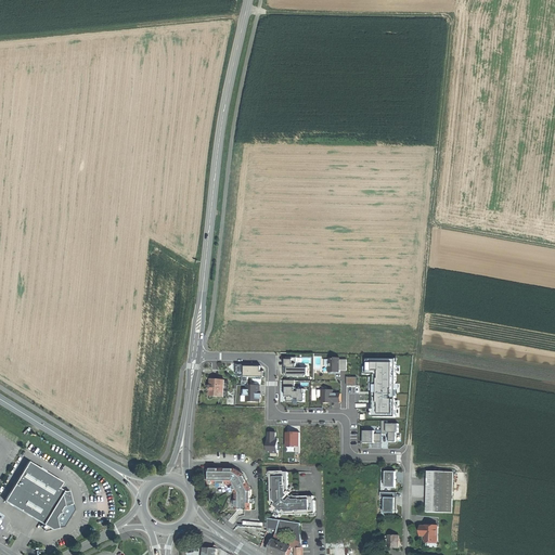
[(287,356),(287,376),(310,376),(310,366),(299,366),(299,356),(287,356)]
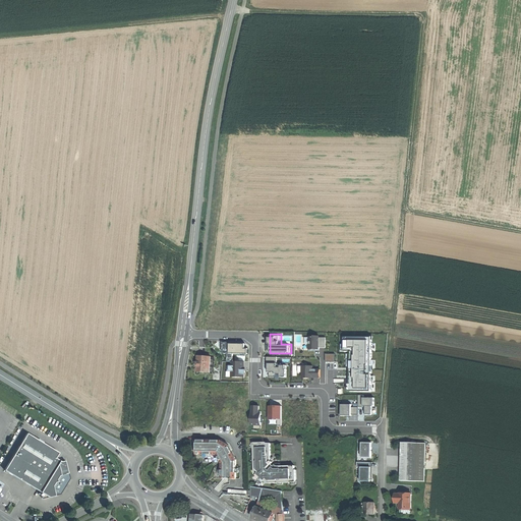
[(311,335),(311,349),(322,349),(322,346),(327,346),(327,335),(311,335)]
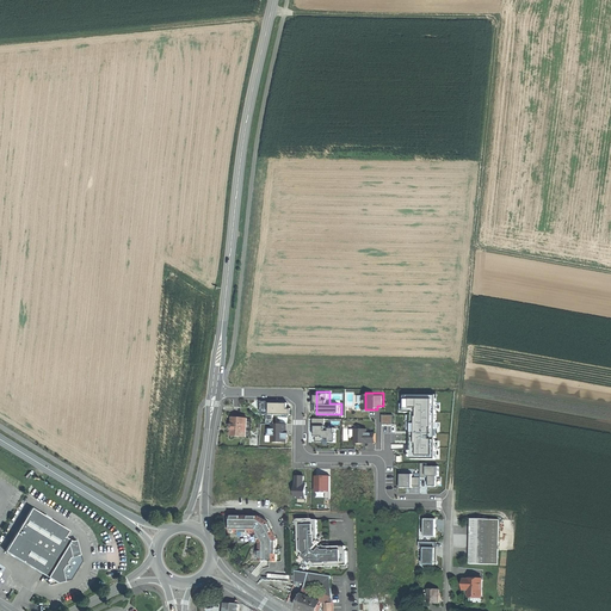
[(406,393),(406,412),(412,411),(412,457),(438,457),(437,393),(406,393)]
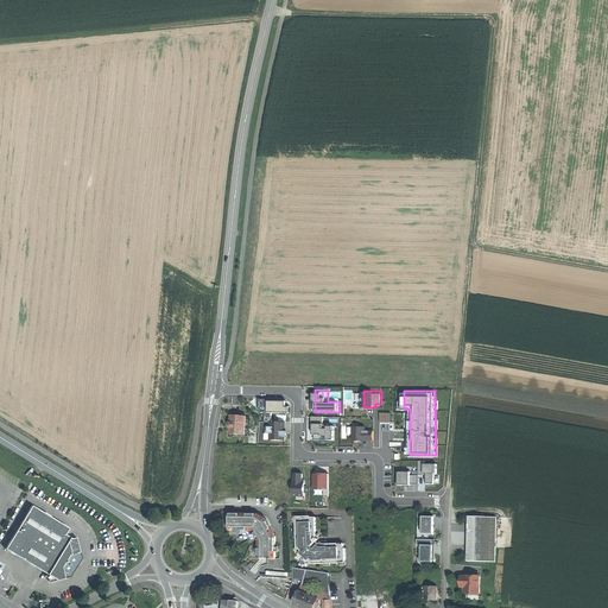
[(270,400),(270,412),(291,412),(291,406),(285,406),(284,400),(270,400)]
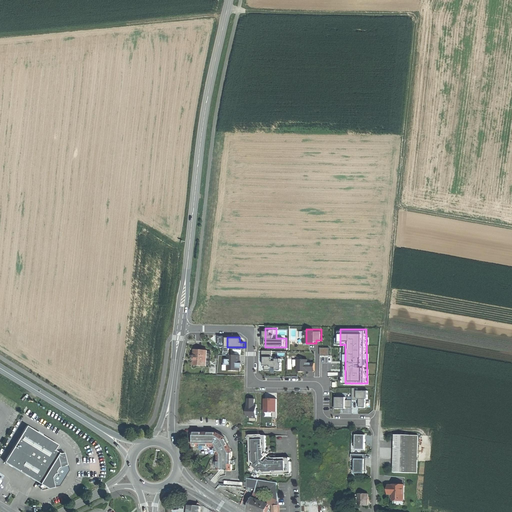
[(208,350),(195,349),(195,355),(193,355),(192,358),(193,358),(194,358),(194,361),(194,365),(206,366),(208,350)]
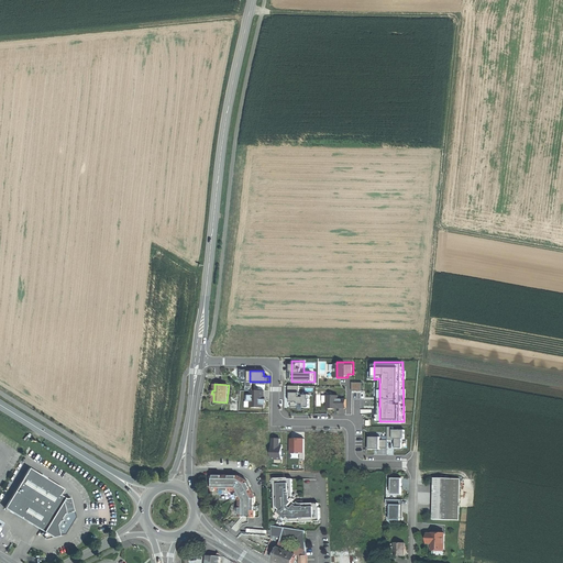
[(289,394),(293,394),(293,406),(311,406),(311,394),(301,394),(301,385),(289,385),(289,394)]
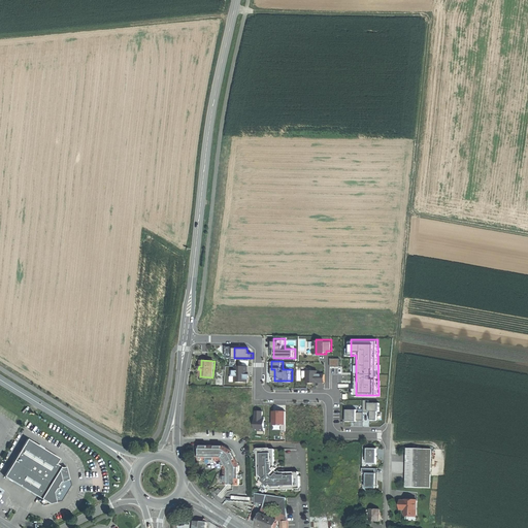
[(236,366),(236,382),(253,382),(253,366),(236,366)]
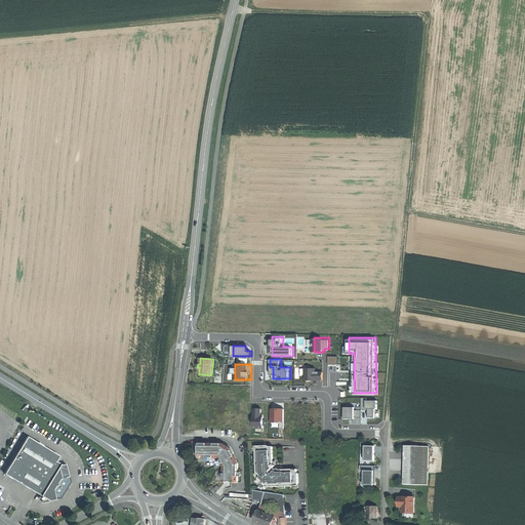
[(307,367),(307,380),(324,380),(324,371),(318,371),(318,367),(307,367)]
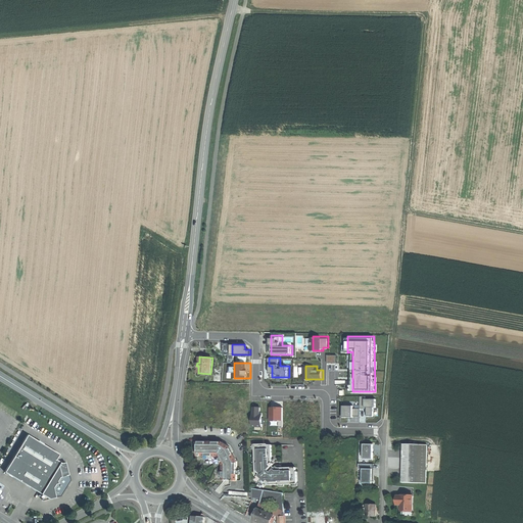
[(378,395),(362,395),(362,408),(367,408),(368,417),(374,417),(374,407),(378,407),(378,395)]
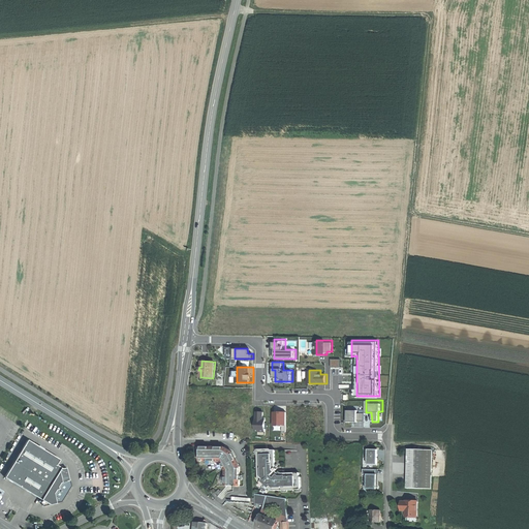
[(268,410),(258,410),(258,432),(270,432),(270,419),(267,419),(268,410)]
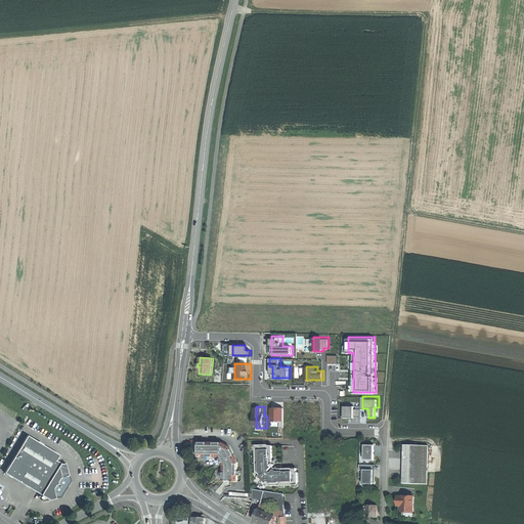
[(288,406),(272,406),(272,421),(287,421),(288,406)]
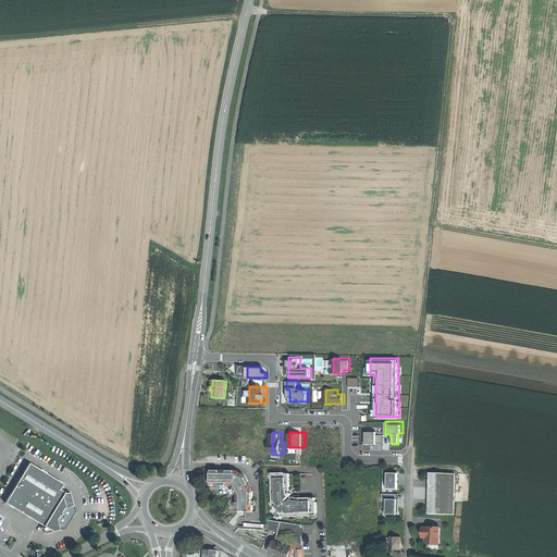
[(366,432),(366,445),(378,444),(378,443),(384,443),(383,434),(376,434),(376,432),(366,432)]
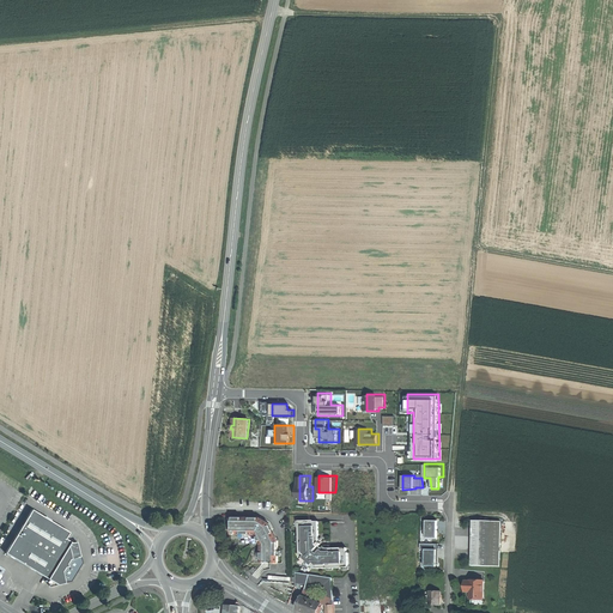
[(70,533),(32,510),(17,536),(29,544),(18,562),(32,570),(48,580),(50,587),(65,583),(62,572),(65,568),(68,566),(67,564),(70,560),(82,557),(78,542),(72,544),(66,540),(70,533)]
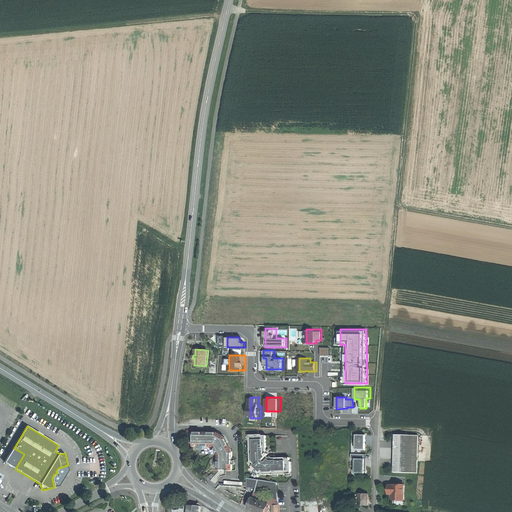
[(194,430),(193,444),(214,445),(216,448),(219,454),(218,469),(233,470),(233,451),(225,435),(218,431),(194,430)]
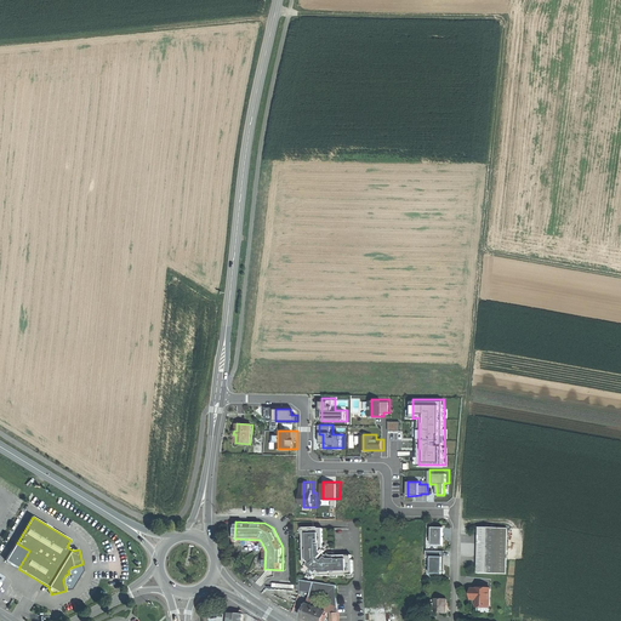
[(444,546),(444,528),(432,527),(432,535),(431,535),(431,542),(432,542),(432,545),(438,545),(438,546),(444,546)]
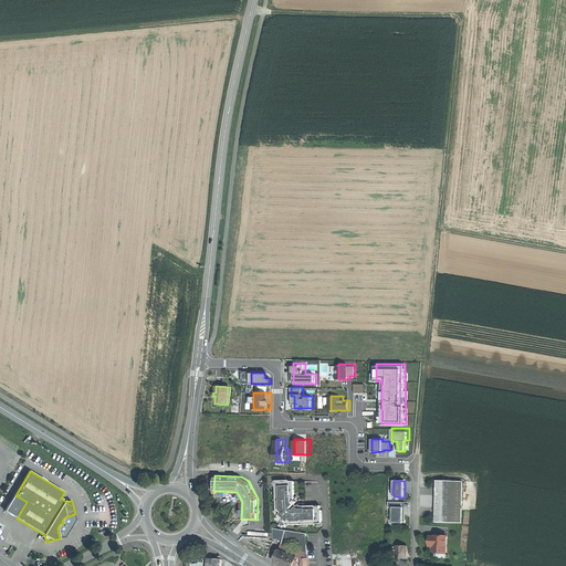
[(290,481),(278,481),(278,486),(276,486),(276,495),(278,495),(278,501),(276,501),(278,515),(287,525),(302,525),(302,524),(307,523),(307,524),(316,524),(316,523),(322,523),(322,511),(321,511),(321,506),(302,506),(300,505),(297,507),(296,505),(295,504),(296,502),(295,500),(294,482),(290,482),(290,481)]
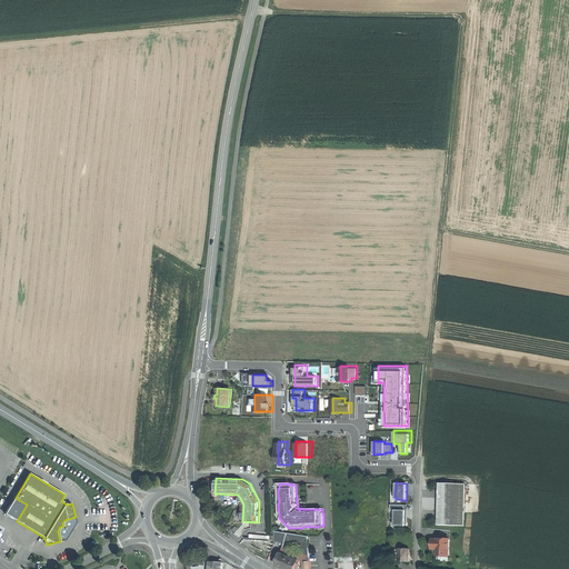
[(456,483),(439,483),(438,525),(455,526),(456,483)]
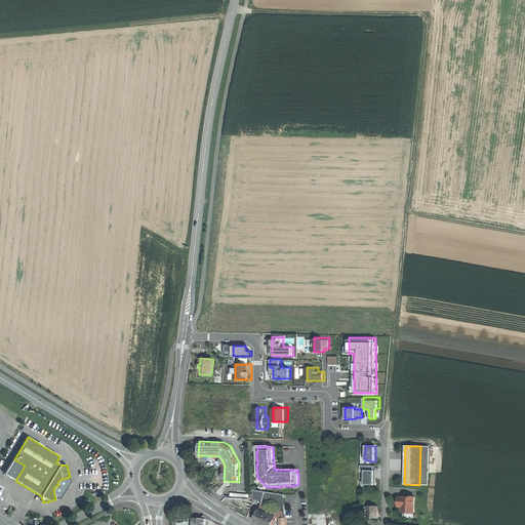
[(429,446),(420,446),(419,485),(428,485),(429,446)]
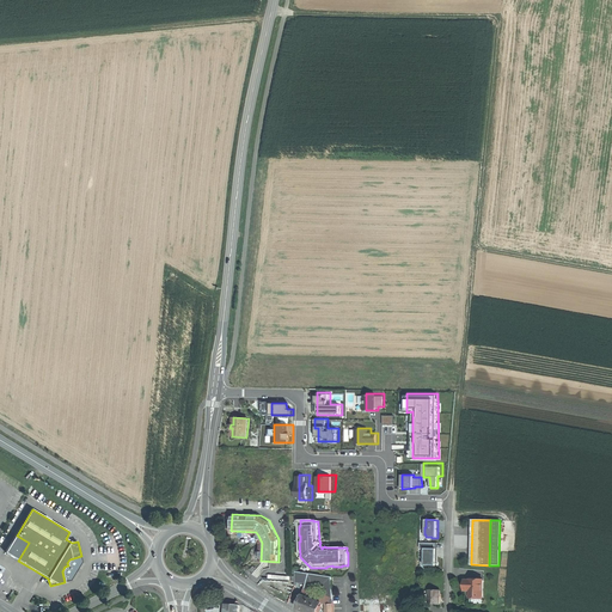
[(17,536),(6,552),(18,561),(29,543),(17,536)]
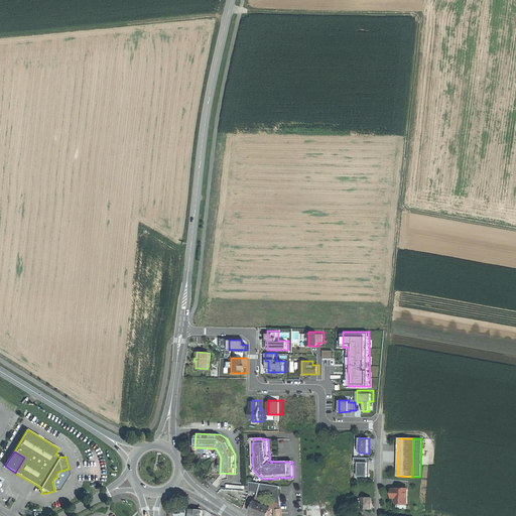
[(369,476),(370,458),(354,458),(354,463),(358,463),(357,476),(369,476)]
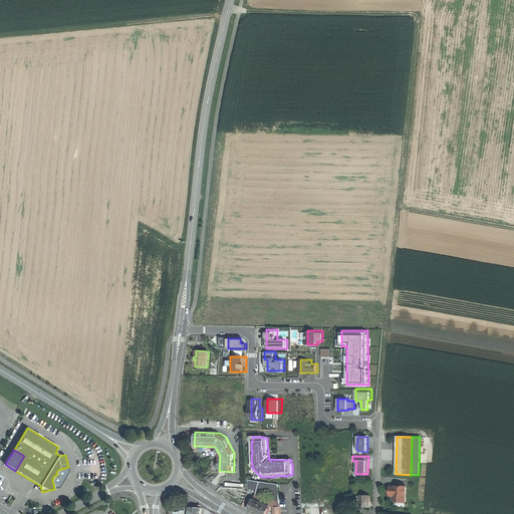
[(218,491),(227,499),(231,494),(221,486),(218,491)]
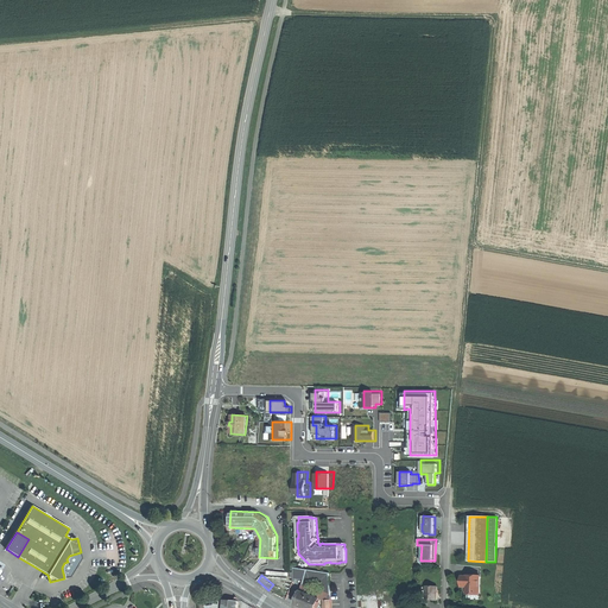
[(468,577),(462,577),(462,583),(467,583),(467,587),(467,593),(480,593),(481,576),(468,576),(468,577)]
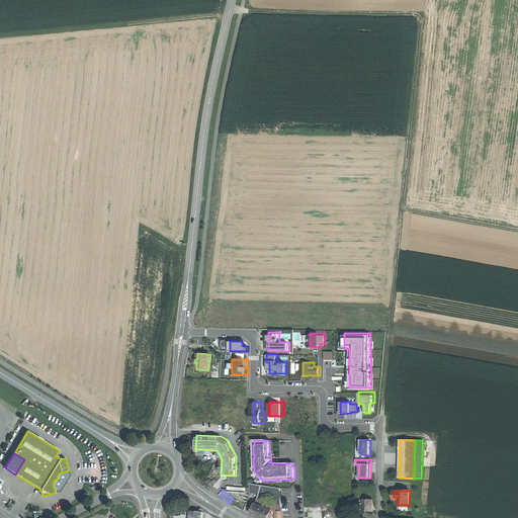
[(372,500),(363,500),(362,511),(372,511),(372,506),(372,500)]
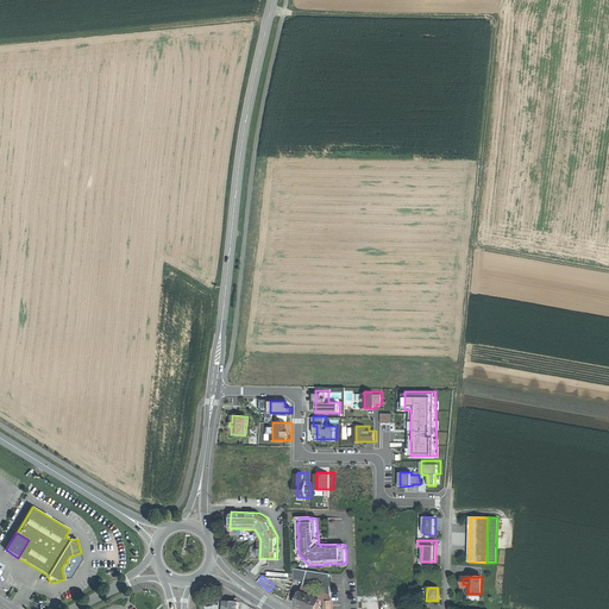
[(316,608),(321,601),(301,592),(296,606),(305,608),(316,608)]
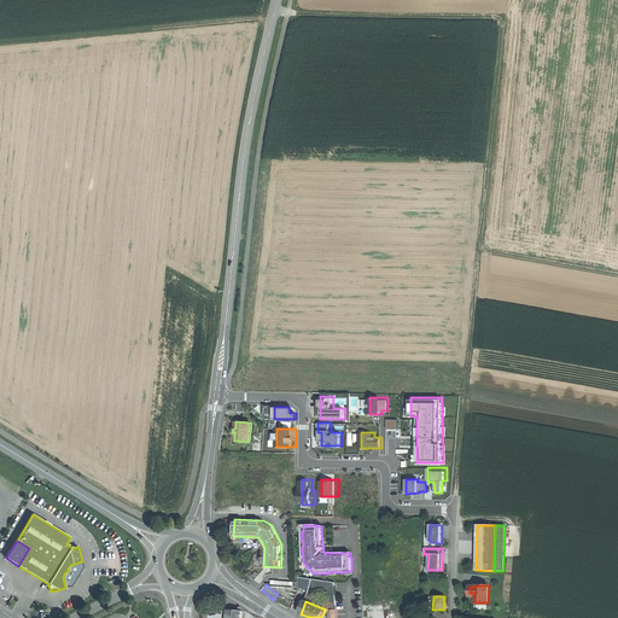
All buildings are outlined.
